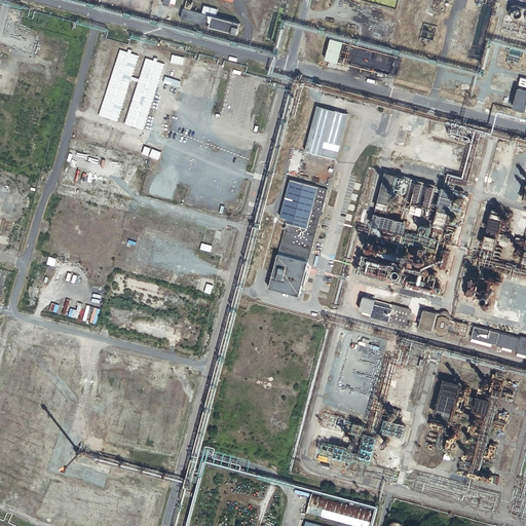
[(525,8),(514,5),(511,17),(525,22),(525,8)]
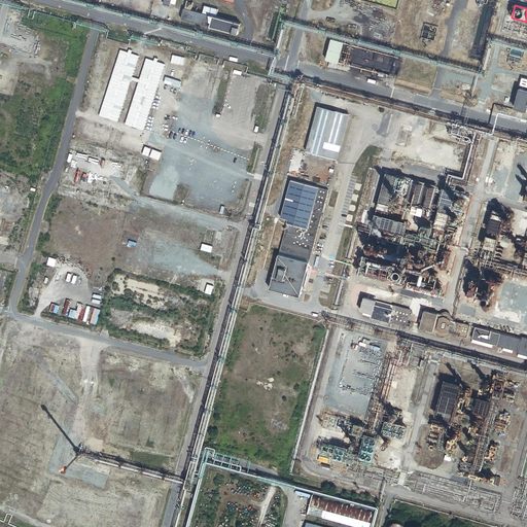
[(240,25),(184,9),(181,20),(237,35),(240,25)]
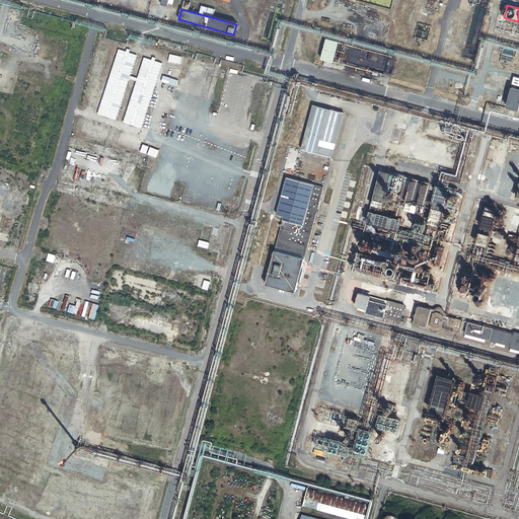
[(332,63),(338,42),(325,39),(320,60),(332,63)]
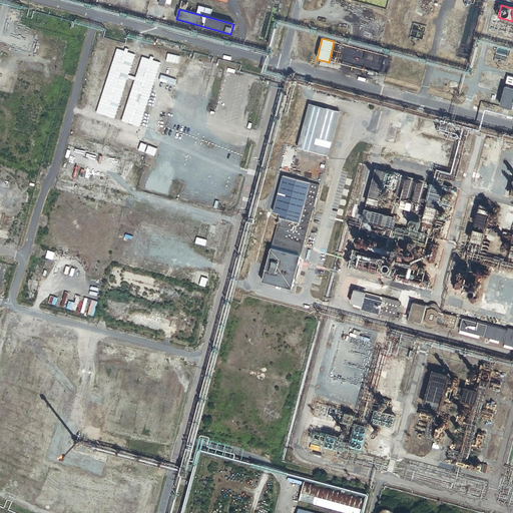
[(501,105),(511,108),(512,102),(512,89),(506,88),(501,105)]
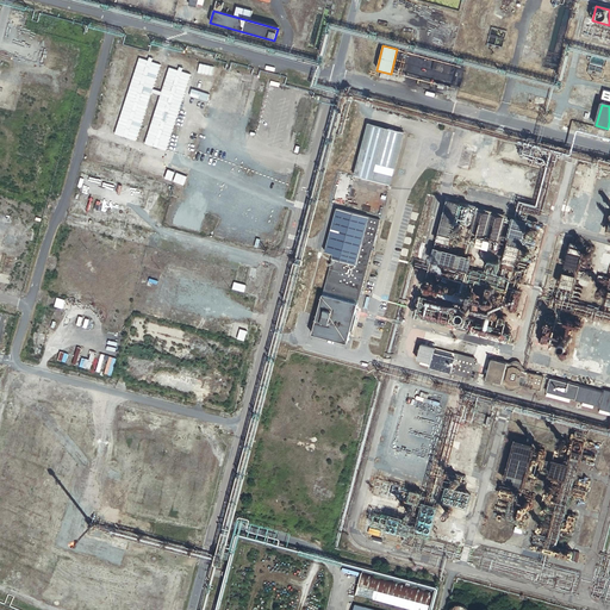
[(388,187),(403,135),(368,125),(354,178),(388,187)]
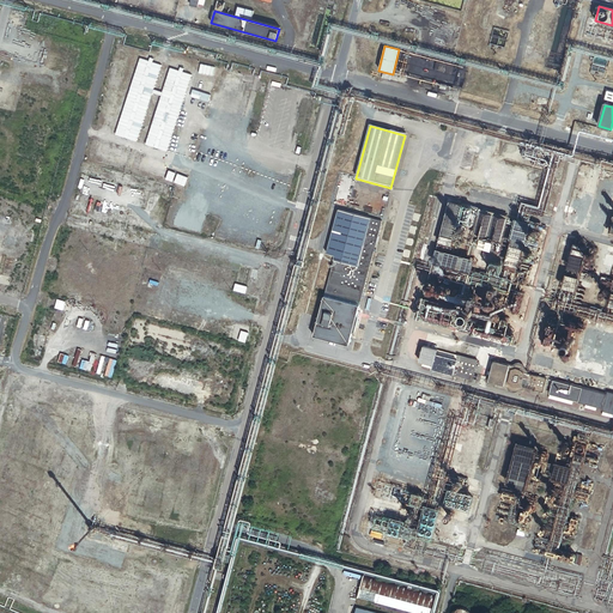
[(349,346),(381,223),(338,211),(326,255),(334,258),(313,337),(349,346)]
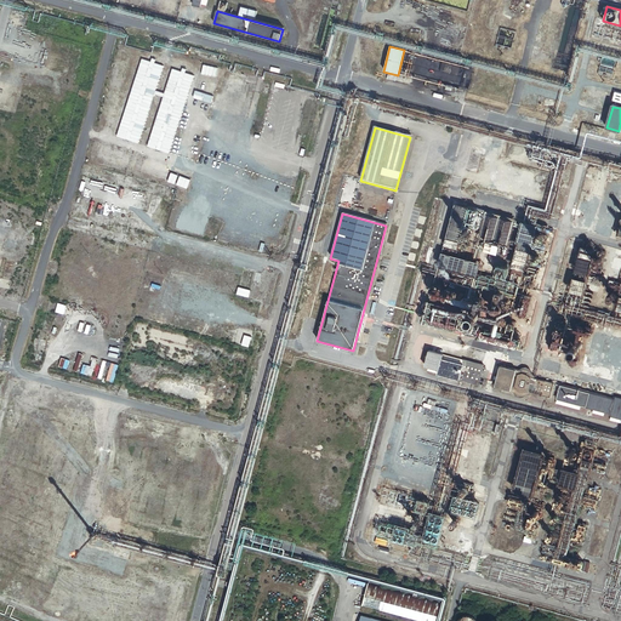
[(480,317),(480,315),(480,314),(480,313),(480,312),(479,312),(478,311),(477,309),(476,309),(474,309),(473,311),(472,311),(471,312),(471,313),(471,314),(471,315),(471,317),(472,318),(472,319),(473,320),(474,320),(476,320),(477,320),(478,319),(479,318),(480,317)]
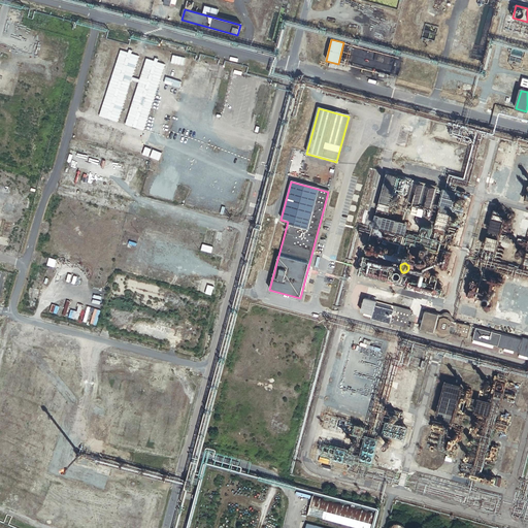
[(373,316),(372,319),(405,328),(409,312),(394,308),(393,311),(374,306),(375,303),(364,300),(361,312),(373,316)]
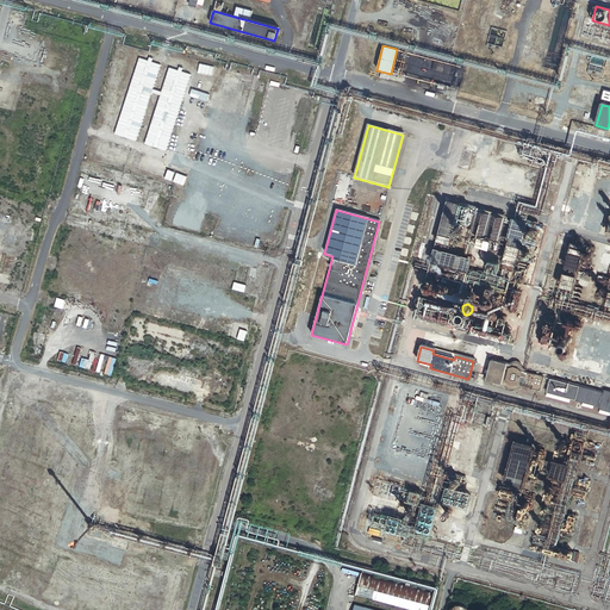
[(455,356),(434,350),(433,354),(454,360),(455,356)]
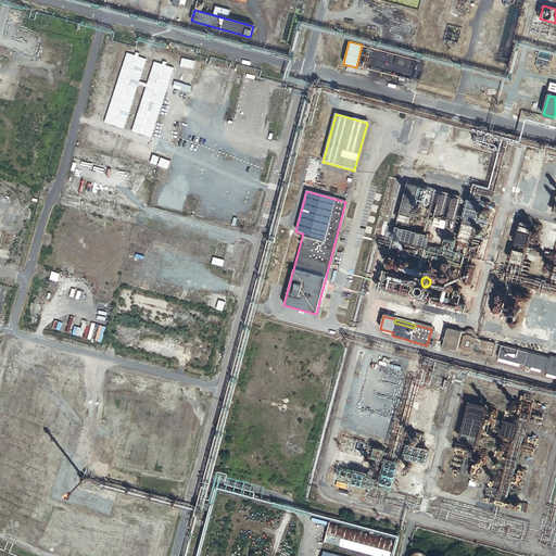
[(465,333),(447,329),(443,348),(460,352),(460,353),(462,354),(463,355),(464,356),(465,356),(467,356),(469,355),(470,355),(471,353),(472,353),(474,352),(491,356),(494,345),(477,341),(477,338),(475,338),(475,337),(475,335),(474,333),(471,332),(470,331),(469,331),(467,332),(466,332),(465,333)]
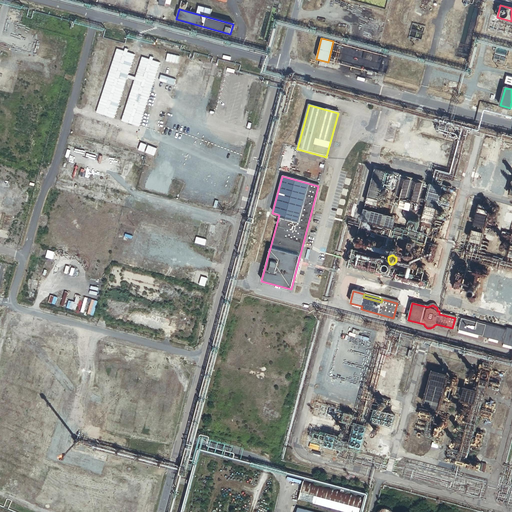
[(499,329),(461,319),(458,330),(504,343),(503,345),(511,346),(511,330),(507,329),(507,332),(499,329)]
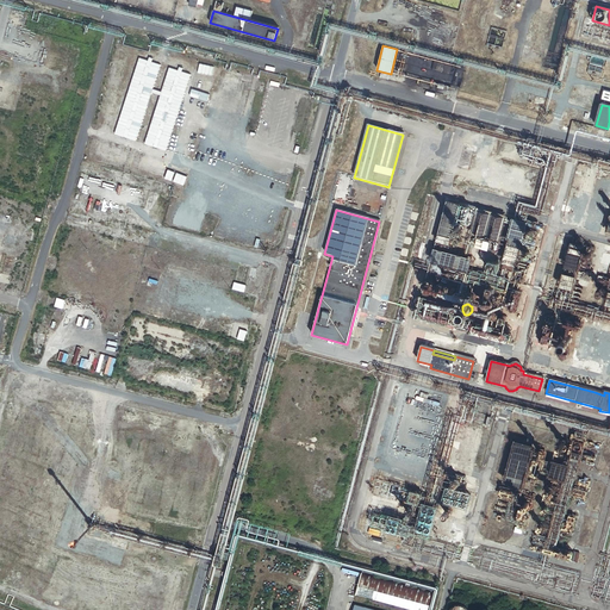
[(523,487),(534,447),(517,442),(506,483),(523,487)]
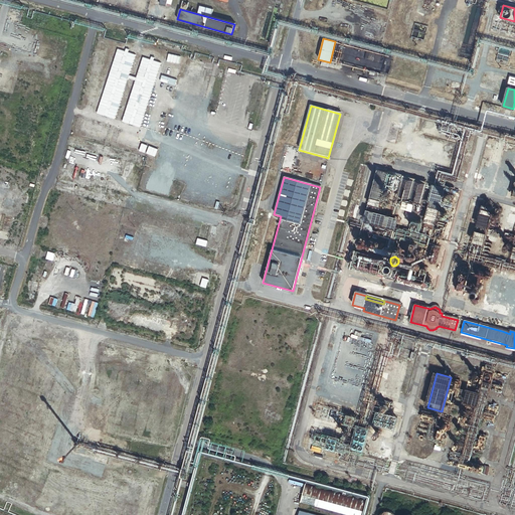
[(360,514),(364,502),(305,486),(301,504),(343,514),(360,514)]
